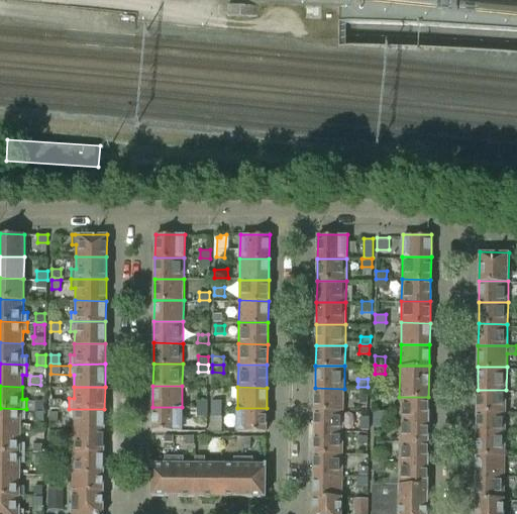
[(344,410),(344,389),(315,388),(315,410),(344,410)]
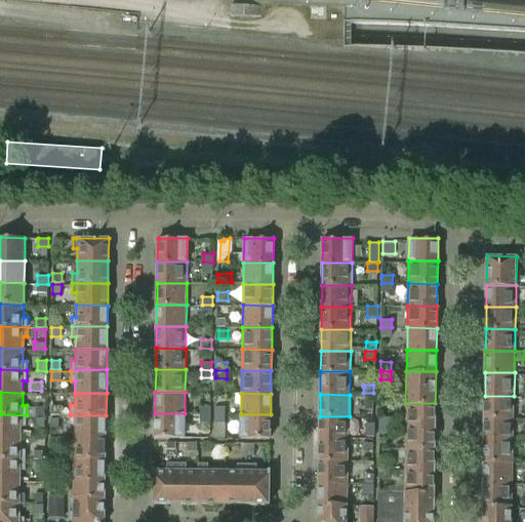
[(365,396),(364,408),(373,409),(374,396),(365,396)]
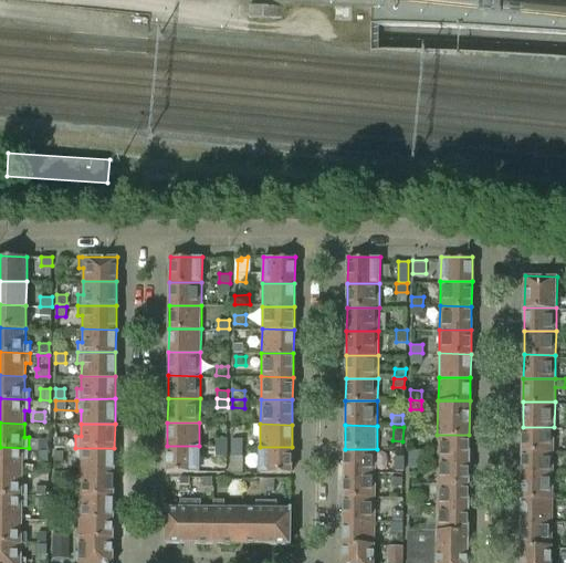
[(554,450),(554,427),(523,427),(522,450),(554,450)]
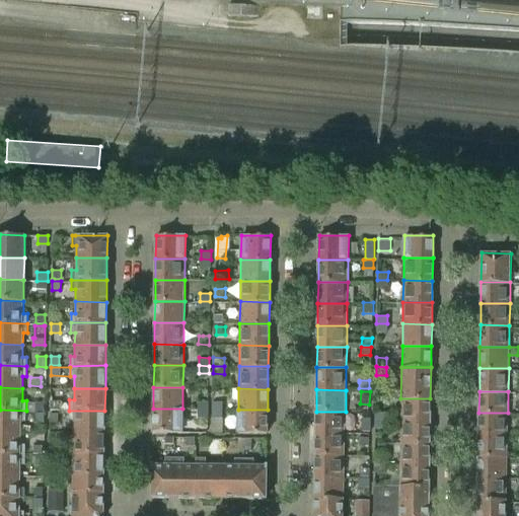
[(430,421),(430,398),(400,398),(400,420),(430,421)]
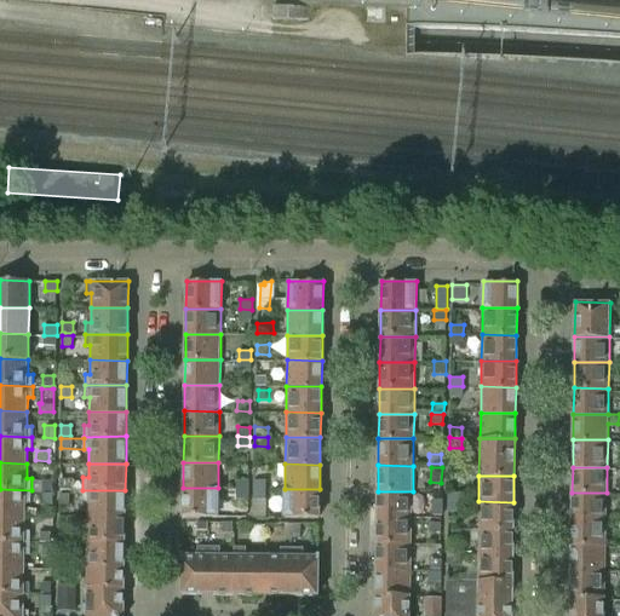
[(59,478),(59,489),(70,489),(70,478),(59,478)]
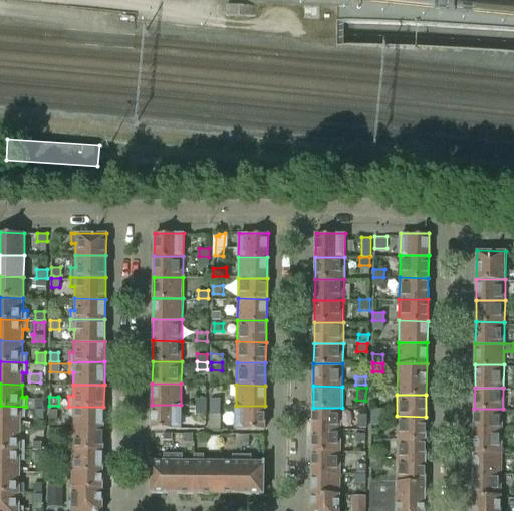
[(197,405),(207,406),(207,397),(197,397),(197,405)]
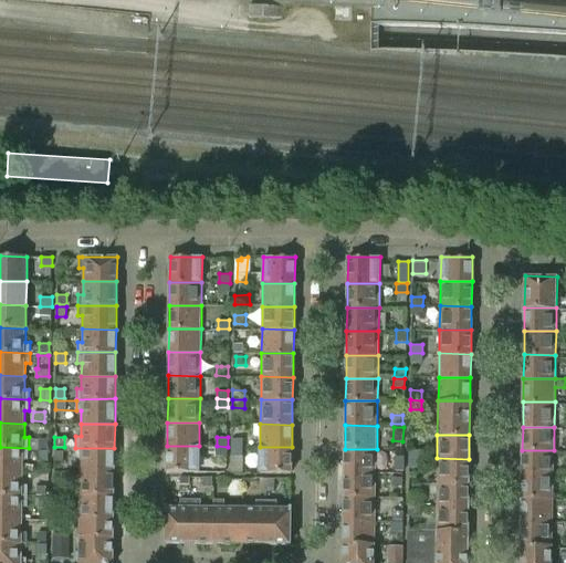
[(232,447),(242,447),(242,437),(232,437),(232,447)]
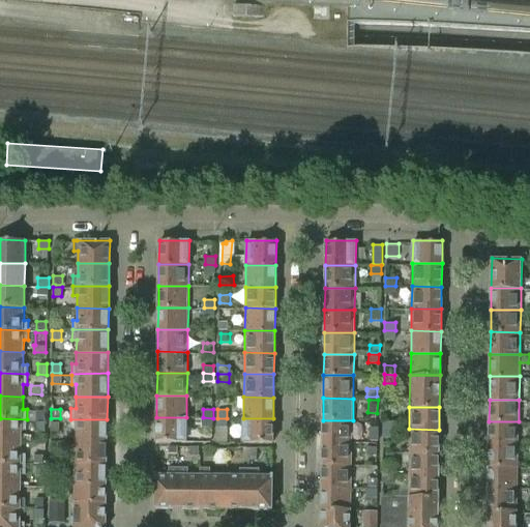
[(35,419),(45,419),(45,410),(35,410),(35,419)]
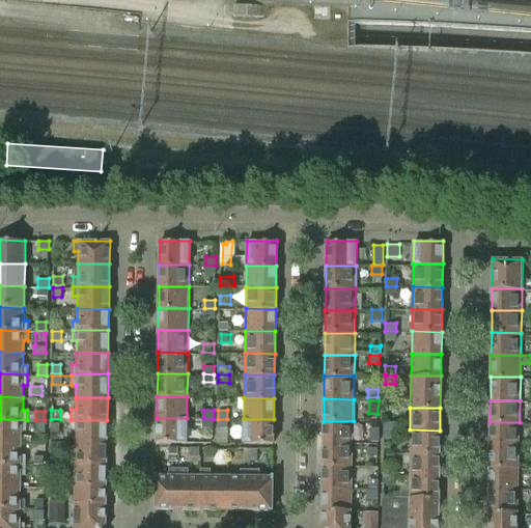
[(187,442),(187,418),(157,418),(157,441),(187,442)]
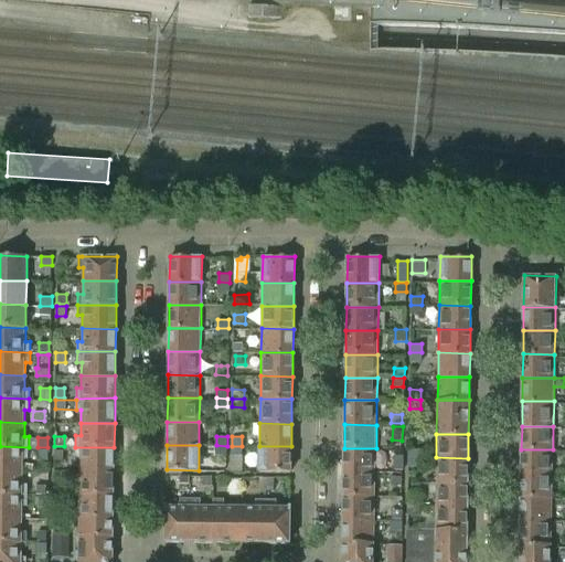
[(28,457),(29,447),(0,446),(0,469),(23,470),(23,457),(28,457)]
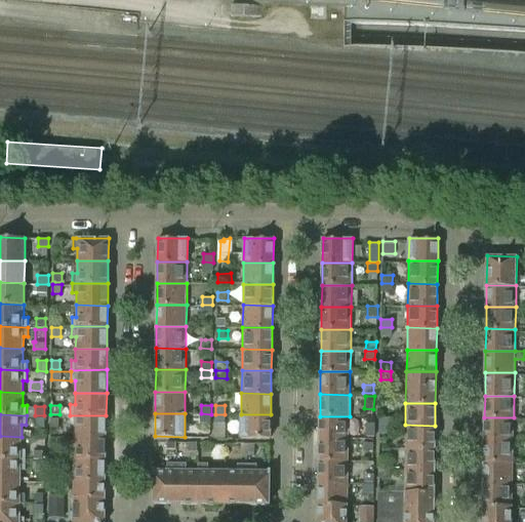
[(215,414),(214,422),(214,433),(217,433),(217,437),(225,437),(225,414),(215,414)]
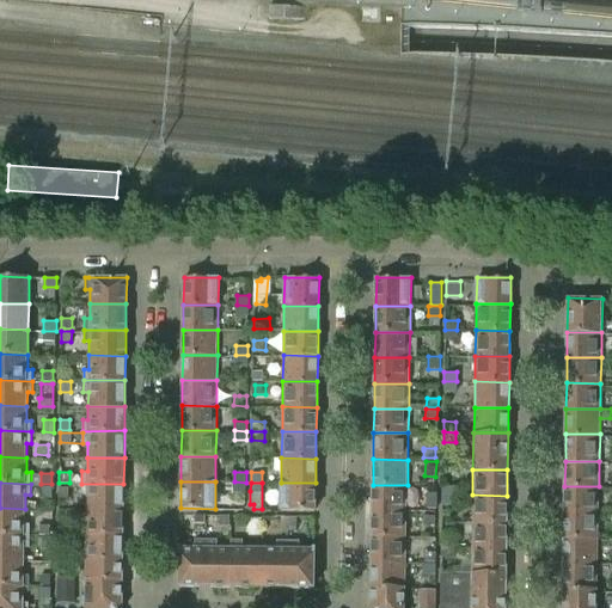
[(314,510),(316,483),(281,483),(280,509),(314,510)]
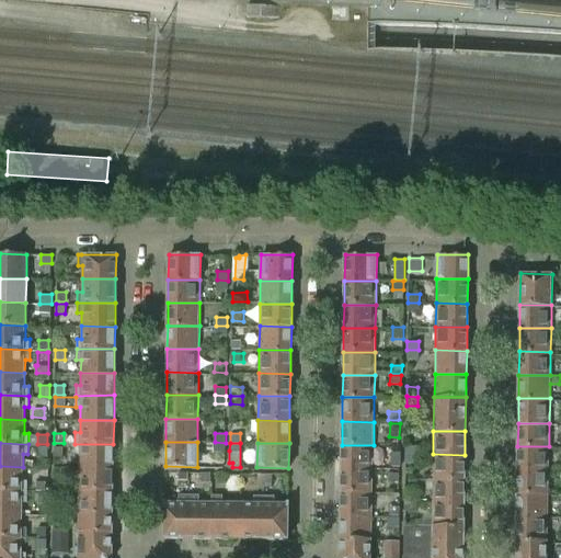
[(113,467),(113,444),(75,444),(75,453),(79,454),(79,467),(113,467)]
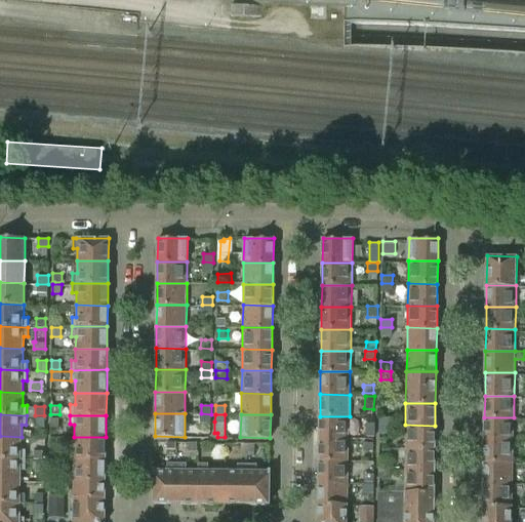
[(349,439),(350,416),(320,416),(319,439),(349,439)]
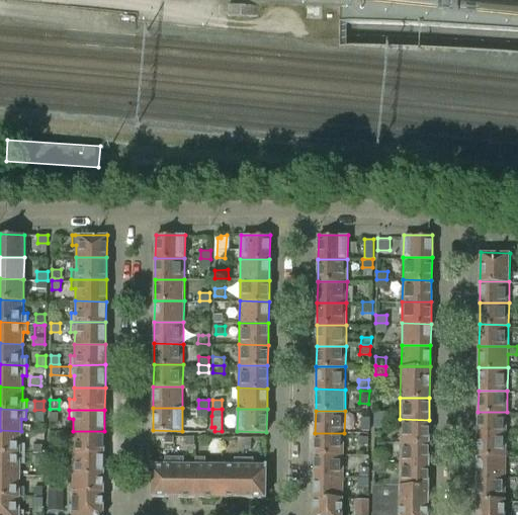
[(374,419),(384,419),(384,411),(374,411),(374,419)]
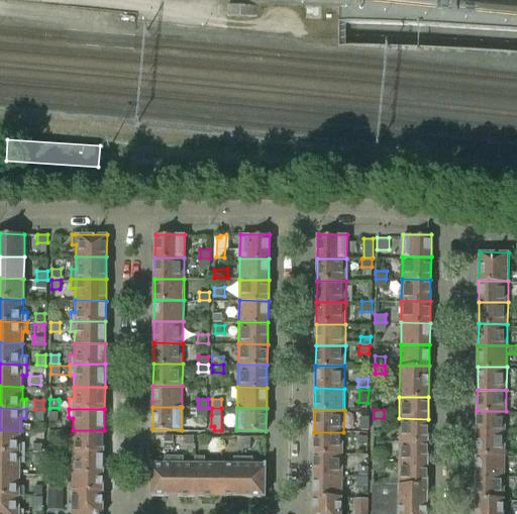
[(43,411),(34,411),(34,420),(43,420),(43,411)]
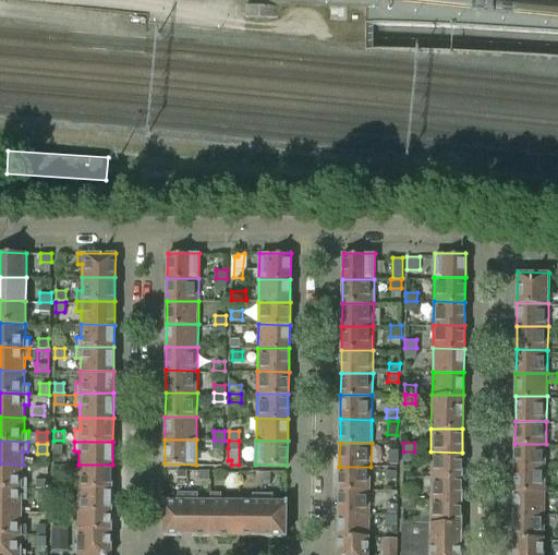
[(546,467),(546,444),(514,444),(514,467),(546,467)]
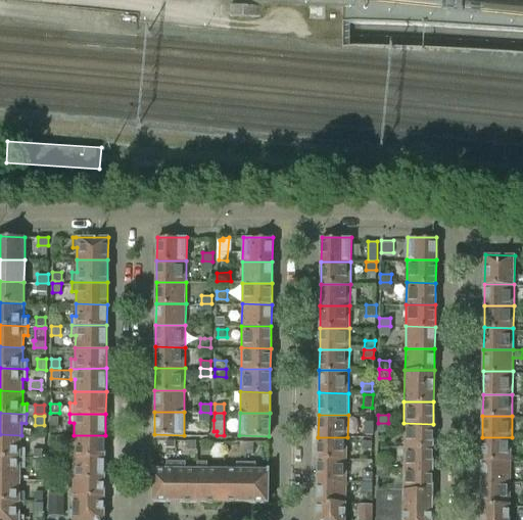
[(365,420),(365,433),(373,433),(373,420),(365,420)]
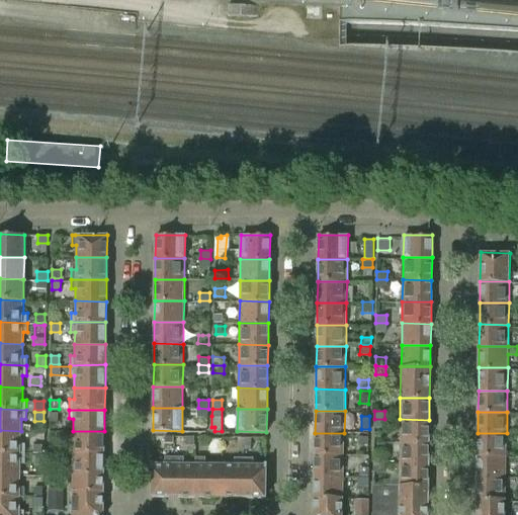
[(384,419),(374,419),(374,427),(384,427),(384,419)]
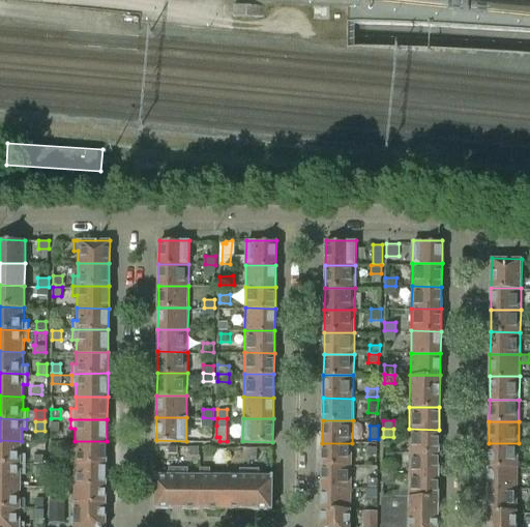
[(439,451),(439,430),(409,429),(409,451),(439,451)]
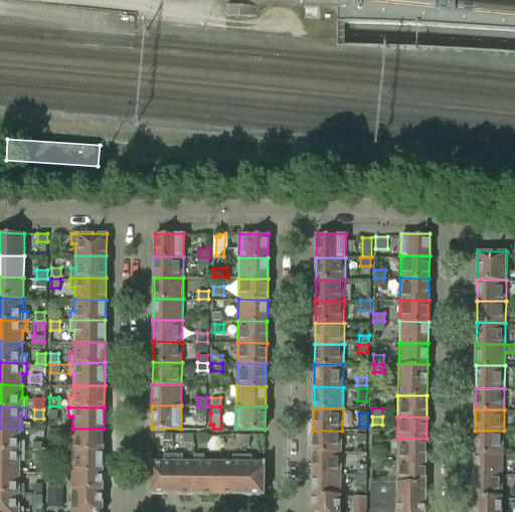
[(21,429),(0,428),(0,450),(25,451),(25,441),(21,441),(21,429)]
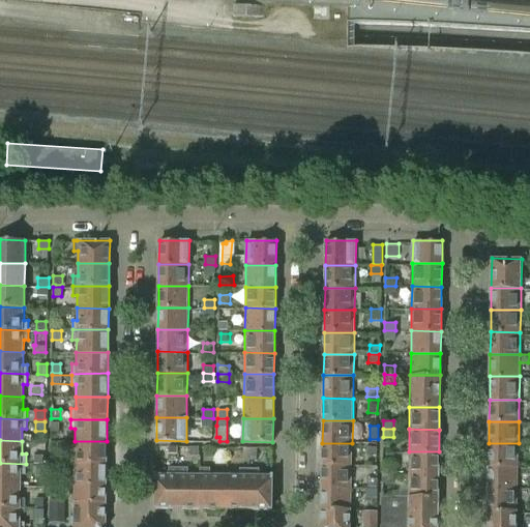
[(107,441),(75,441),(75,452),(70,452),(70,463),(75,463),(107,464),(107,441)]
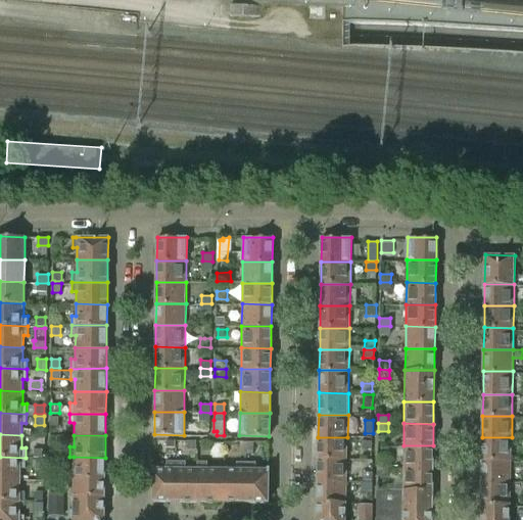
[(347,459),(347,437),(318,437),(318,459),(347,459)]
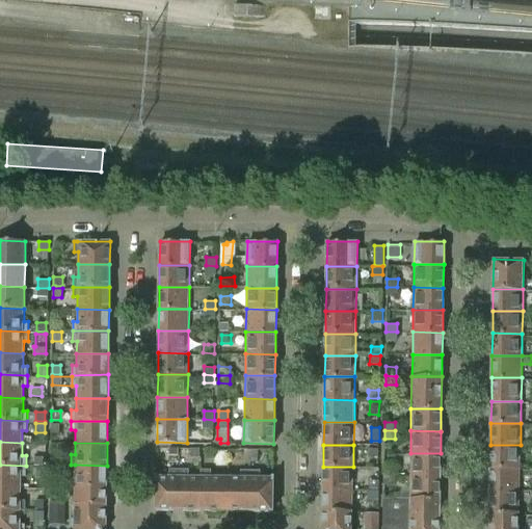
[(520,467),(521,445),(490,445),(489,467),(520,467)]
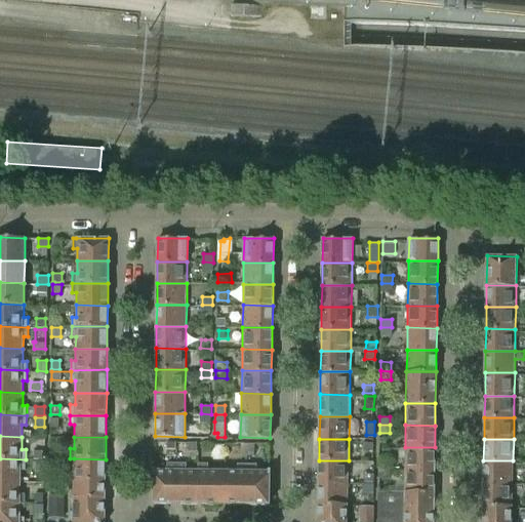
[(364,440),(364,451),(373,451),(374,440),(364,440)]
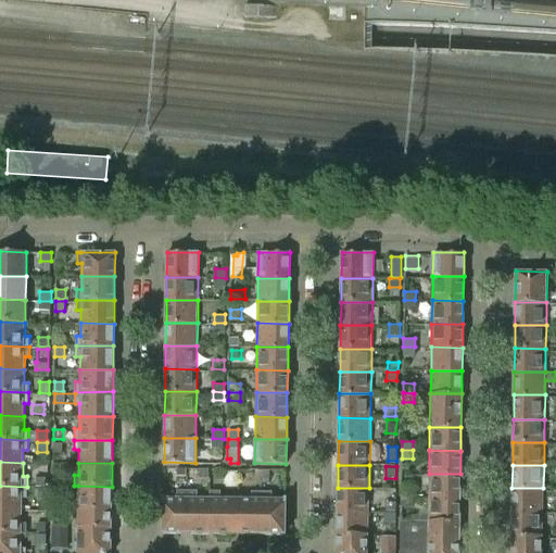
[(176,467),(176,476),(185,476),(185,467),(176,467)]
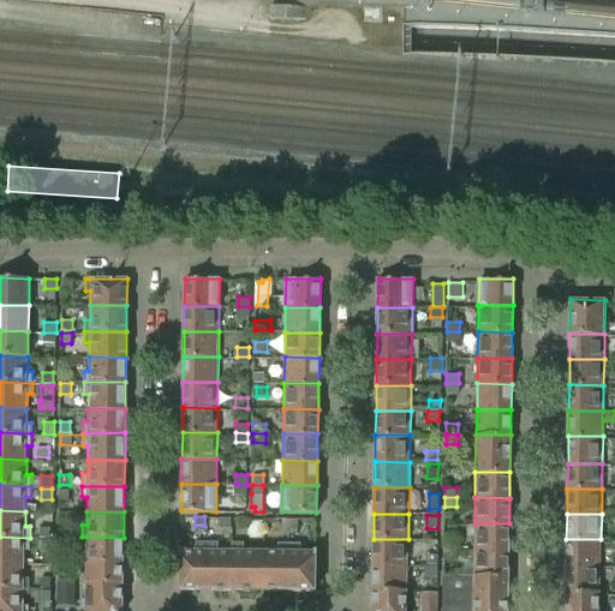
[(230,517),(220,517),(220,527),(231,527),(230,517)]
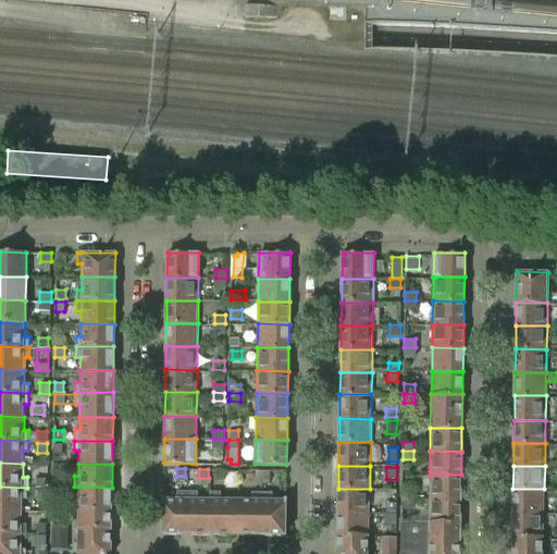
[(460,497),(461,475),(430,475),(430,497),(460,497)]
